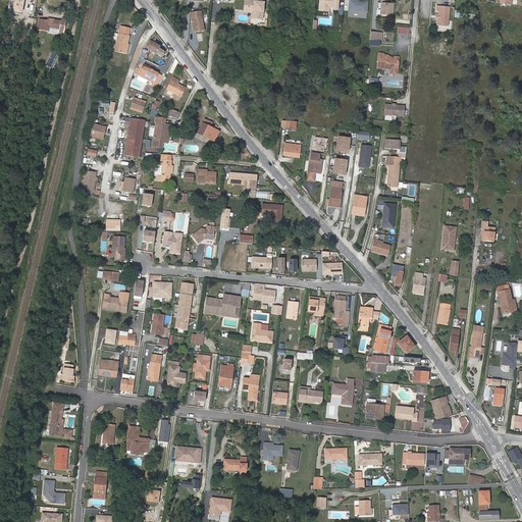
[(9,0),(8,12),(21,14),(24,0),(9,0)]
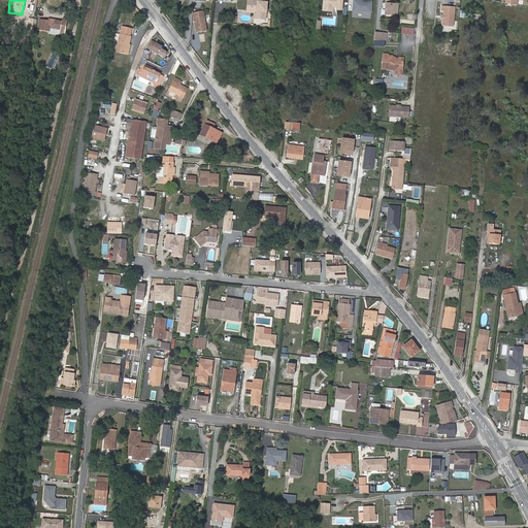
[(324,0),(324,10),(333,11),(333,7),(342,7),(342,0),(324,0)]
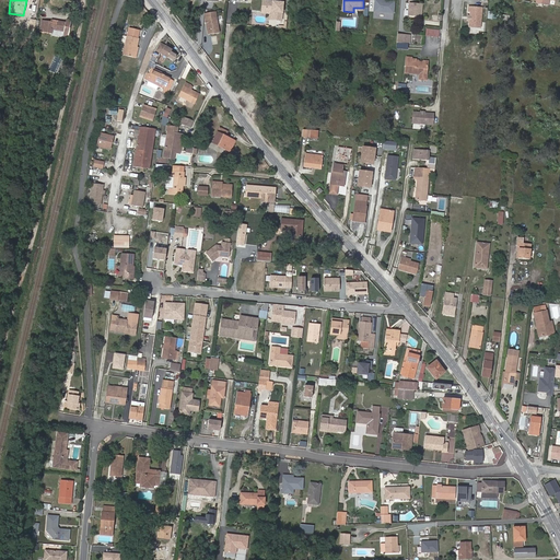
[(396,1),(383,0),(374,0),(374,12),(394,14),(396,1)]
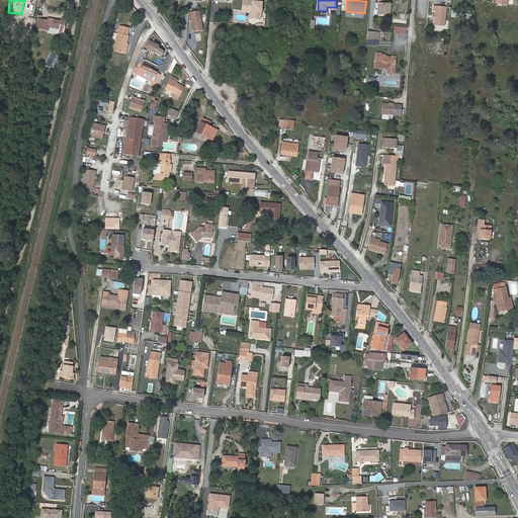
[(261,2),(243,1),(242,10),(251,11),(261,11),(261,2)]
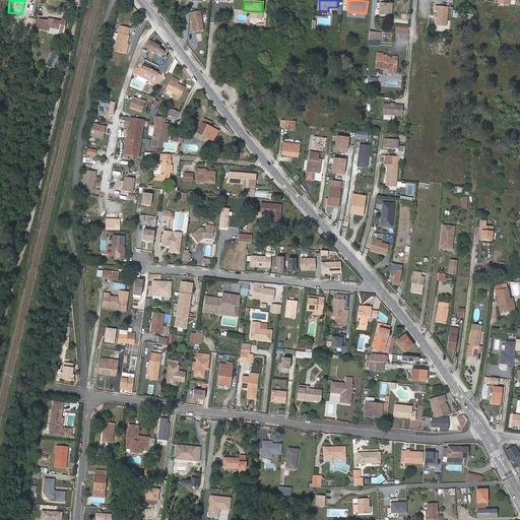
[(379,14),(391,15),(392,4),(381,3),(379,14)]
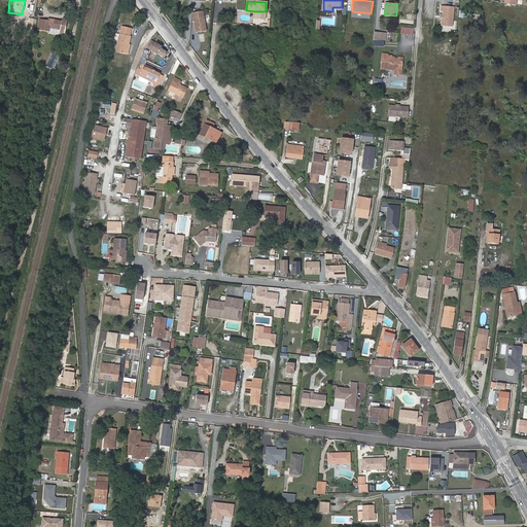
[(442,6),(441,11),(443,11),(442,26),(452,26),(454,7),(442,6)]
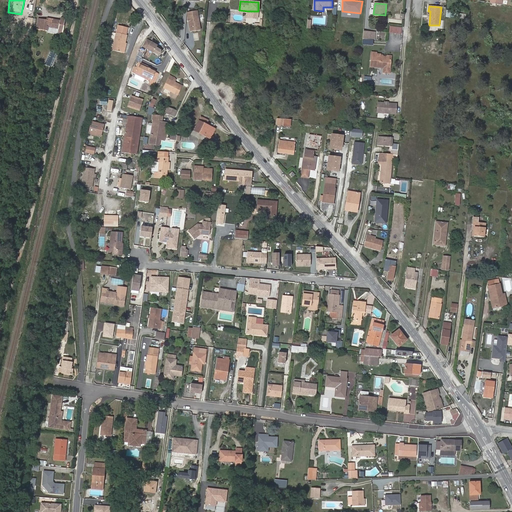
[(197,11),(186,12),(189,32),(200,30),(197,11)]
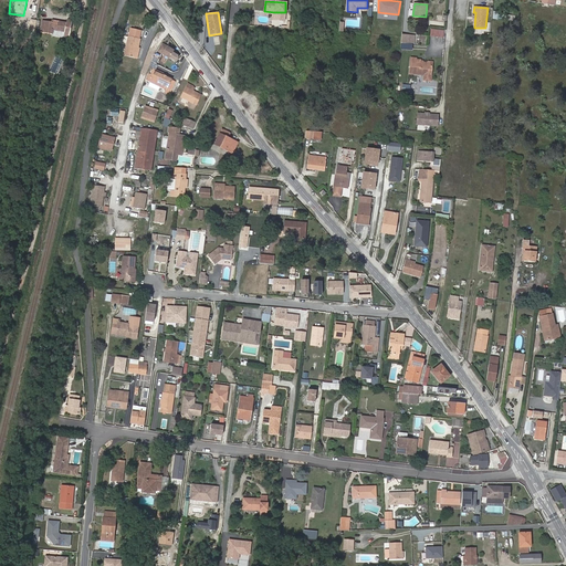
[(64,35),(70,37),(72,20),(67,19),(67,22),(52,20),(51,22),(42,21),(40,30),(53,33),(54,29),(65,31),(64,35)]
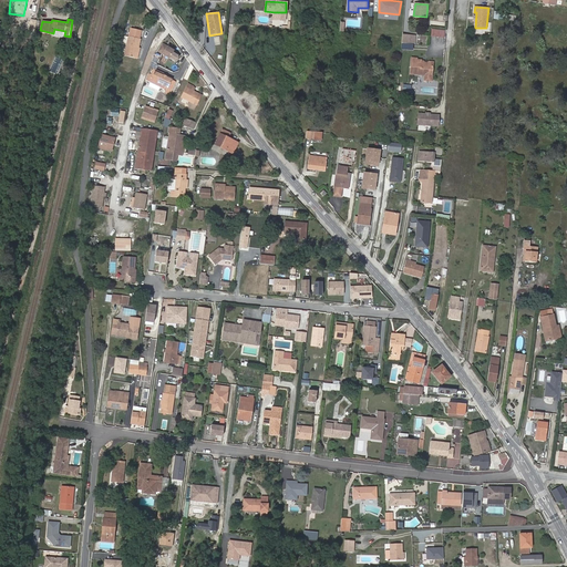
[(445,29),(431,28),(431,35),(445,37),(445,29)]
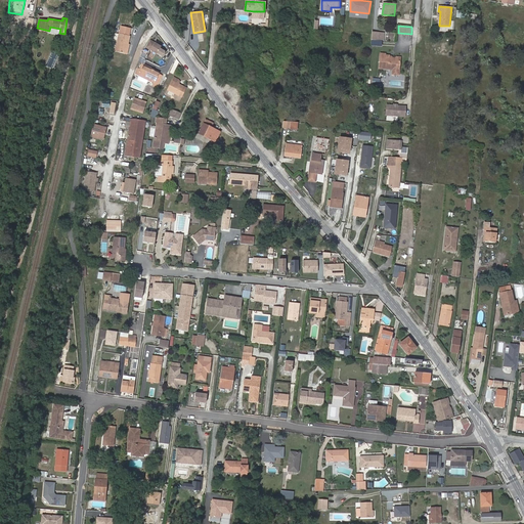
[(127,54),(129,44),(130,36),(131,28),(121,27),(120,34),(116,52),(127,54)]
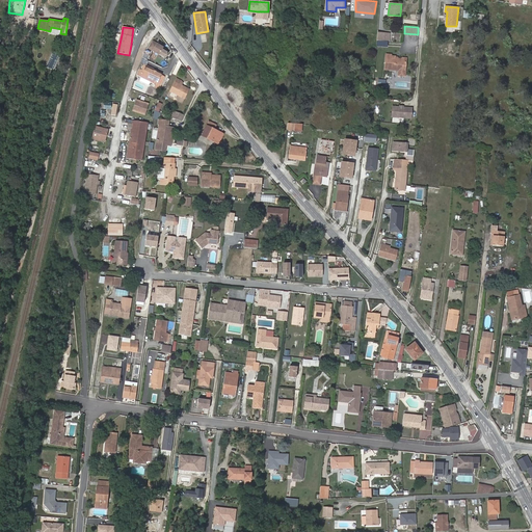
[(163,47),(152,41),(148,48),(159,54),(163,47)]
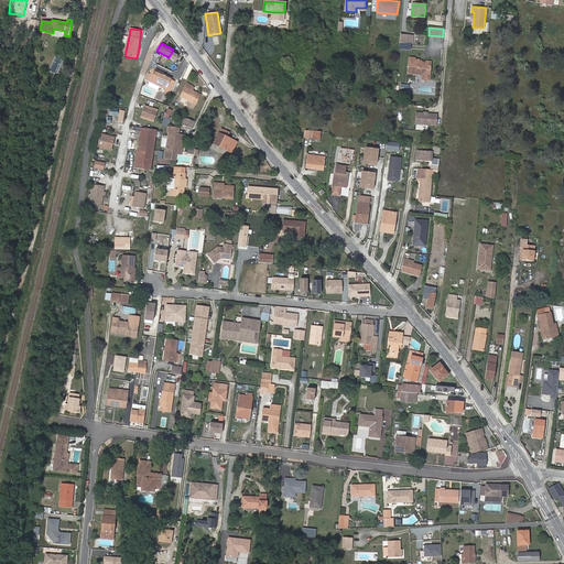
[(419,62),(419,60),(414,60),(414,58),(409,58),(408,73),(424,75),(423,80),(431,82),(432,63),(419,62)]
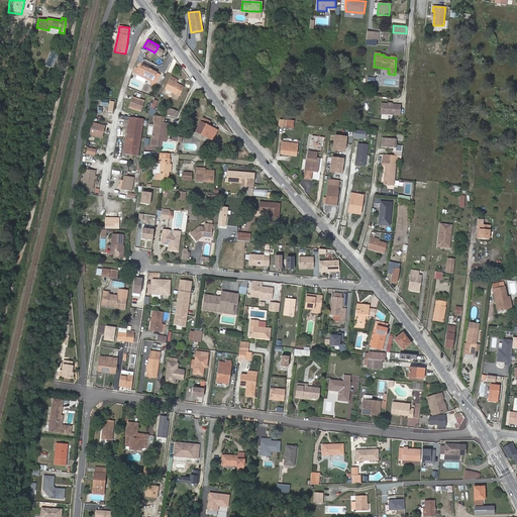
[(139,70),(137,69),(136,68),(133,73),(134,73),(138,75),(146,78),(152,82),(151,85),(154,87),(161,75),(148,69),(141,66),(139,70)]
